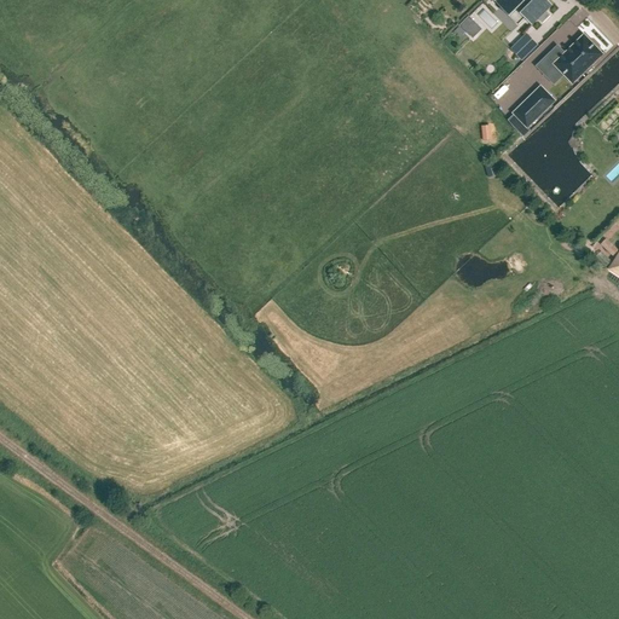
[(499,0),(496,4),(519,25),(525,18),(532,27),(539,19),(543,24),(550,16),(547,12),(553,6),(547,0),(499,0)]
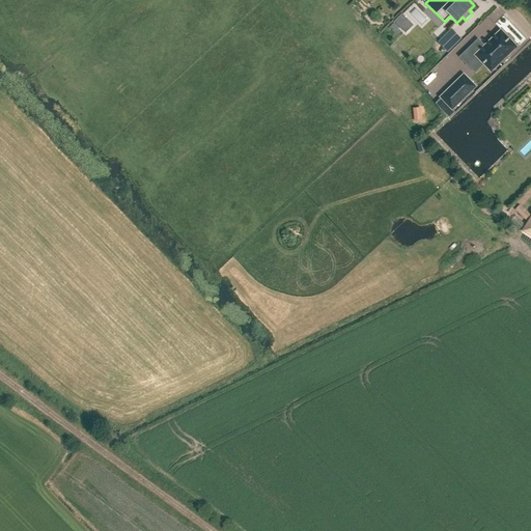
[(507,56),(516,48),(512,43),(512,40),(508,36),(506,35),(501,31),(485,47),(478,39),(466,52),(475,61),(476,59),(478,58),(484,64),(492,72),(502,61),(503,62),(508,57),(507,56)]
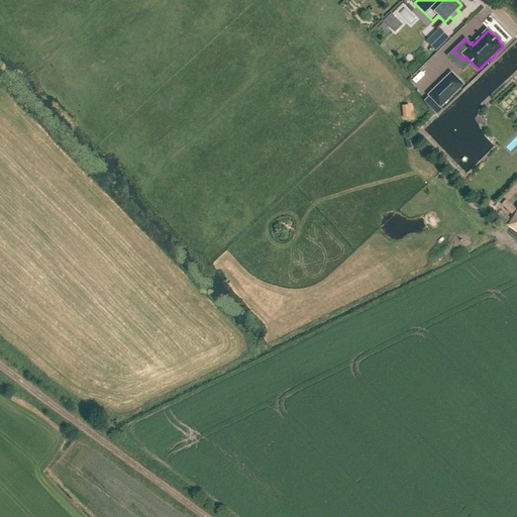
[(455,77),(444,65),(421,87),(433,99),(455,77)]
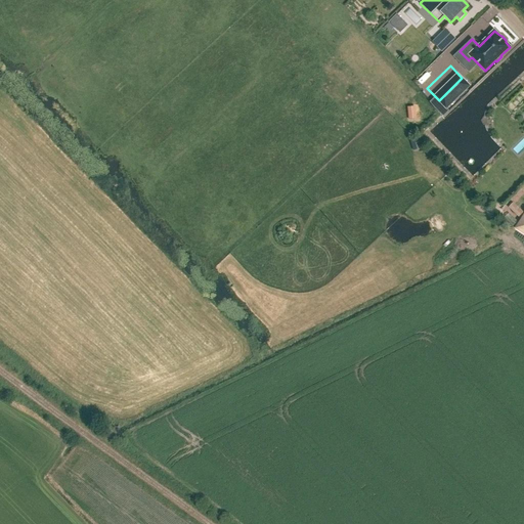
[(409,120),(417,119),(416,106),(407,107),(409,120)]
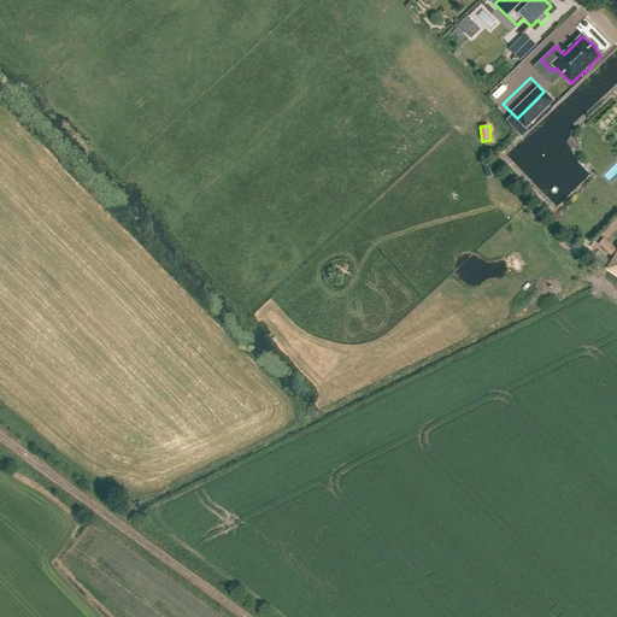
[(599,245),(611,256),(616,251),(605,239),(599,245)]
